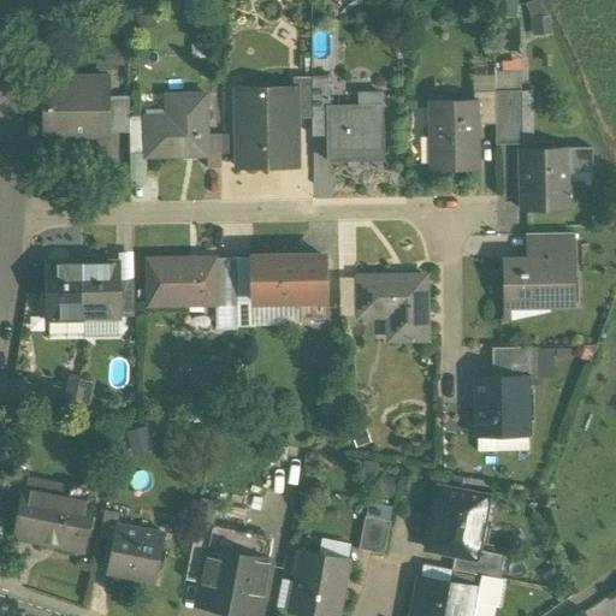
[(498,88),(498,75),(479,73),(478,87),(498,88)]
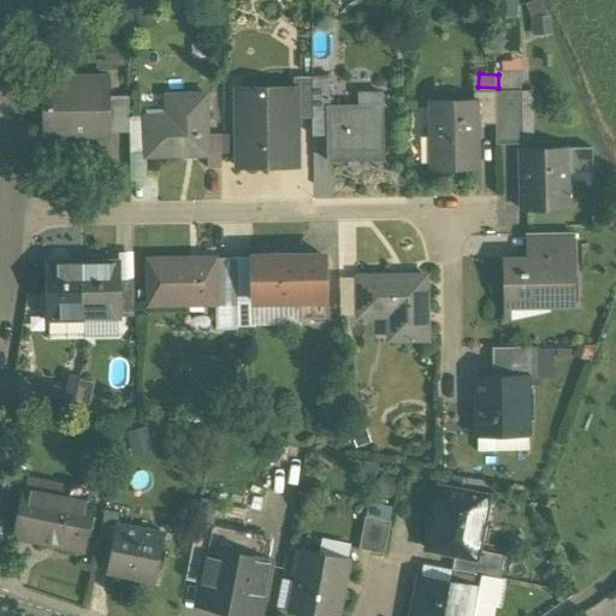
[(105,77),(48,77),(48,135),(106,134),(106,99),(105,77)]
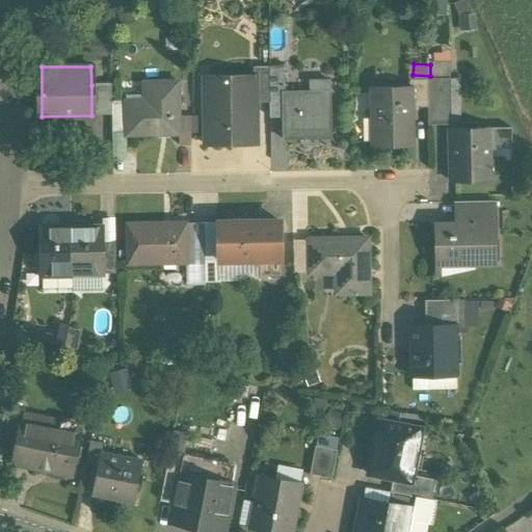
[(282,68),(282,67),(268,67),(268,104),(269,117),(282,117),(282,98),(283,98),(283,68),(282,68)]
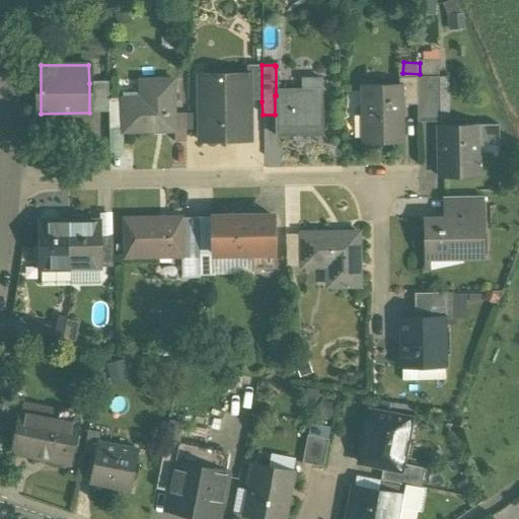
[(262,67),(246,67),(247,80),(249,80),(249,101),(262,101),(262,67)]
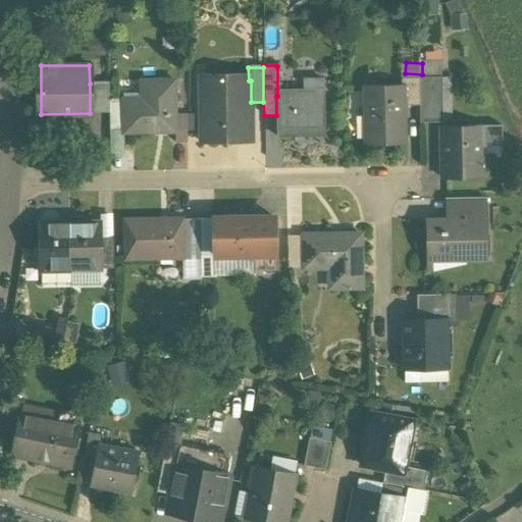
[(442,122),(442,77),(418,79),(419,105),(419,122),(442,122)]
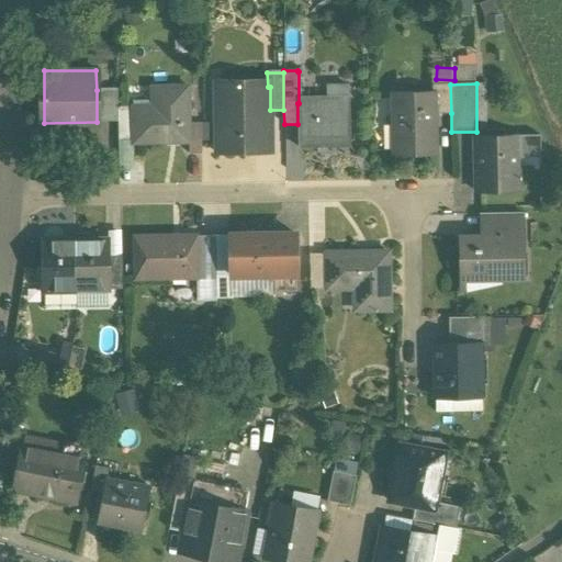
[(451,113),(450,85),(433,85),(433,92),(435,92),(435,113),(451,113)]
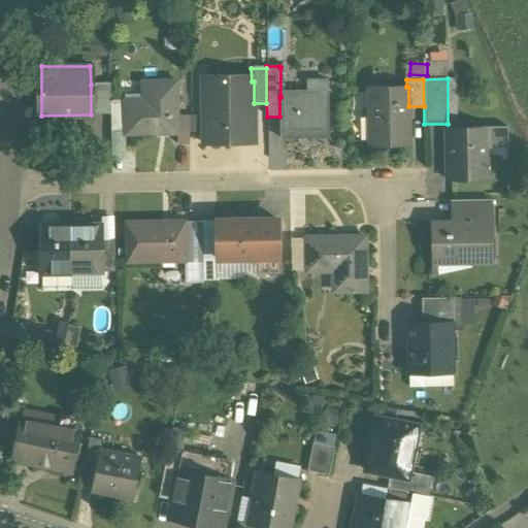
[(176,81),(156,83),(156,100),(125,101),(125,132),(125,134),(176,133),(176,117),(176,81)]
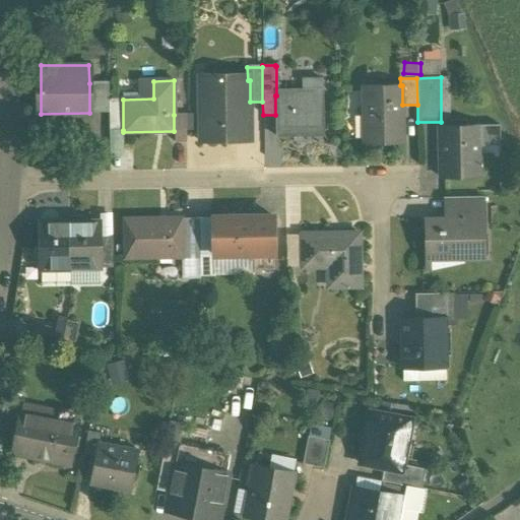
[(250,102),(250,80),(248,80),(216,81),(216,86),(207,86),(208,123),(199,123),(199,142),(250,141),(250,102)]
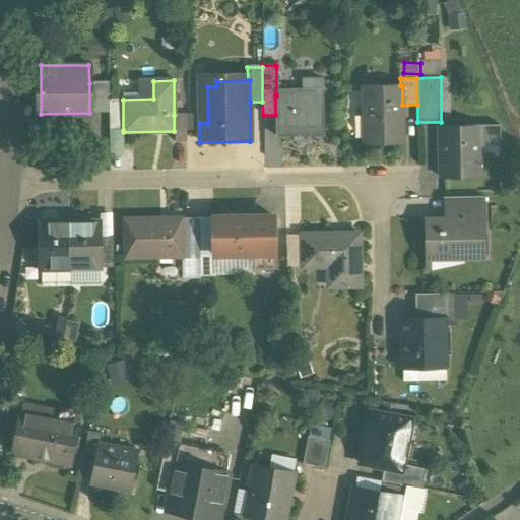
[(323,136),(322,80),(302,80),(302,94),(276,95),(275,95),(275,115),(275,137),(323,136)]
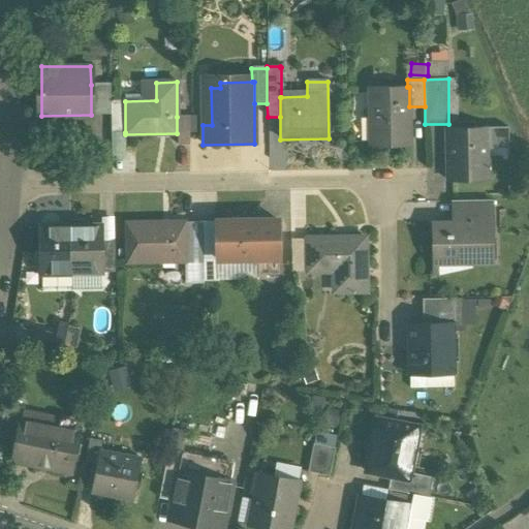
[(111,85),(91,85),(91,115),(111,115),(111,101),(111,85)]
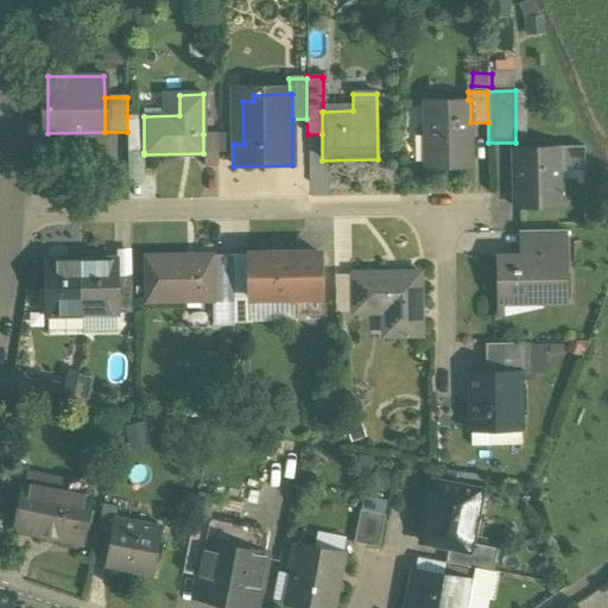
[(470,122),(470,100),(468,100),(425,101),(426,163),(472,163),(470,122)]
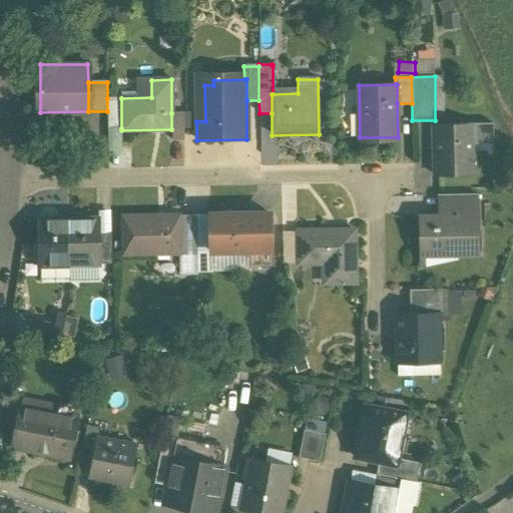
[(121,98),(107,98),(107,111),(108,128),(121,128),(121,98)]
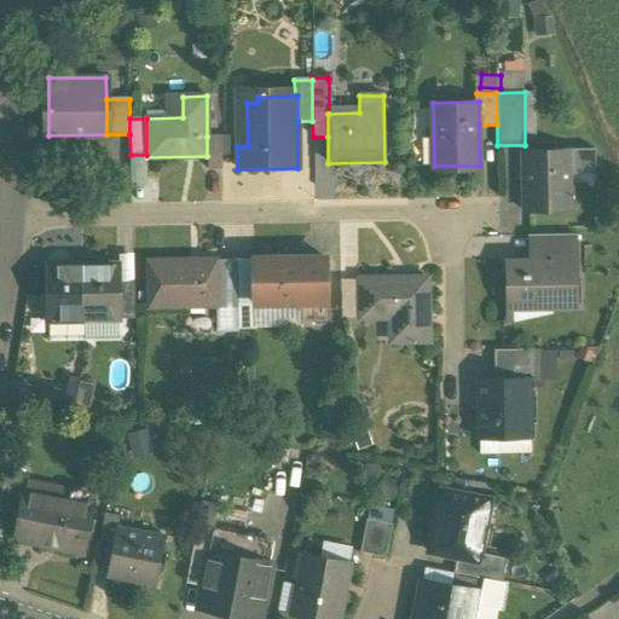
[(221,169),(221,137),(207,137),(207,156),(208,169),(221,169)]
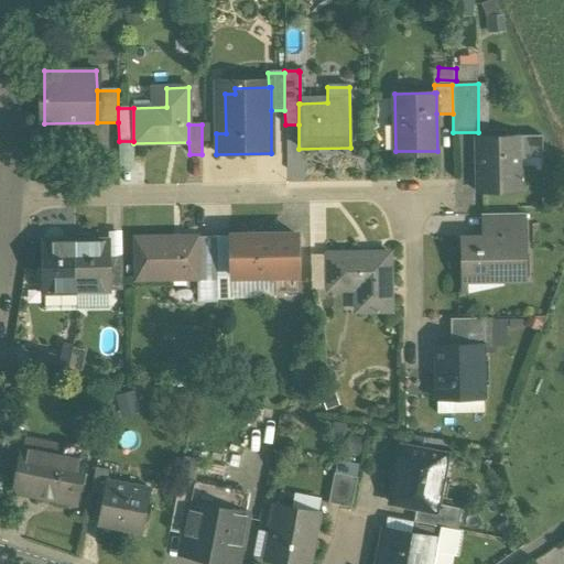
[(520,159),(520,137),(476,137),(477,192),(520,192),(520,159)]
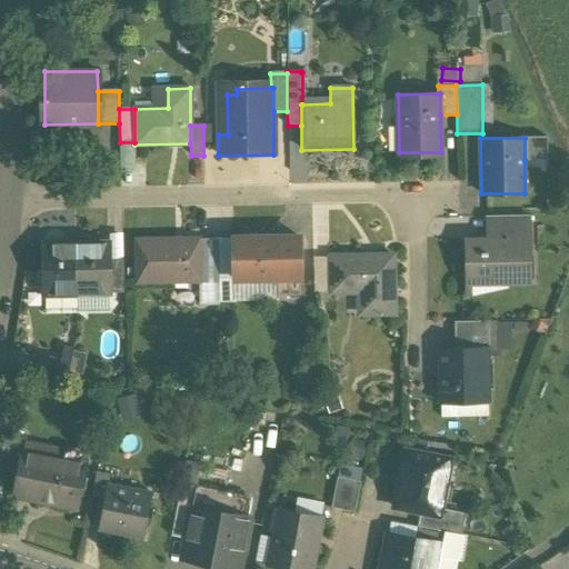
[(547,160),(546,138),(525,138),(525,160),(547,160)]
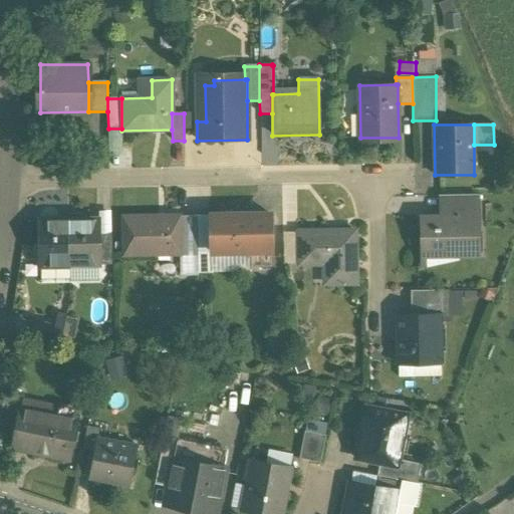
[(478,195),(440,196),(440,217),(449,217),(449,207),(478,207),(478,195)]
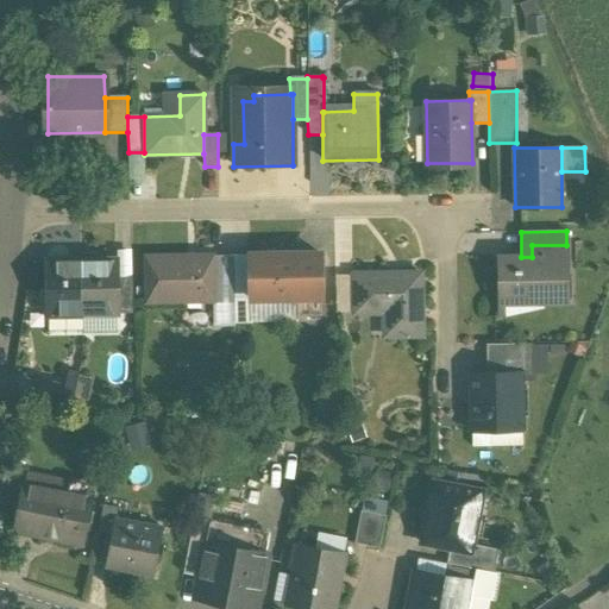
[(532,245),(532,257),(521,257),(500,257),(500,297),(500,302),(567,302),(566,245),(532,245)]
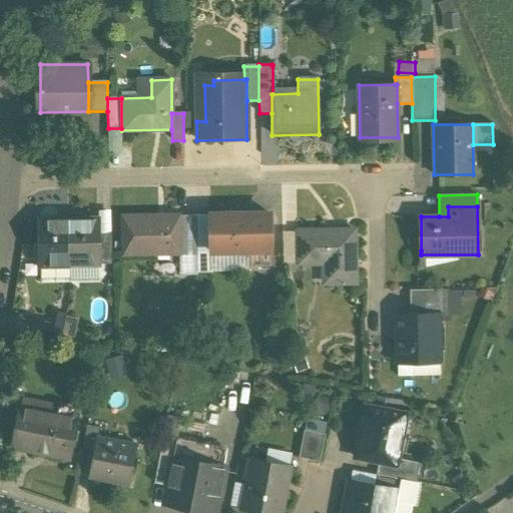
[(269,213),(250,214),(250,250),(270,249),(269,213)]
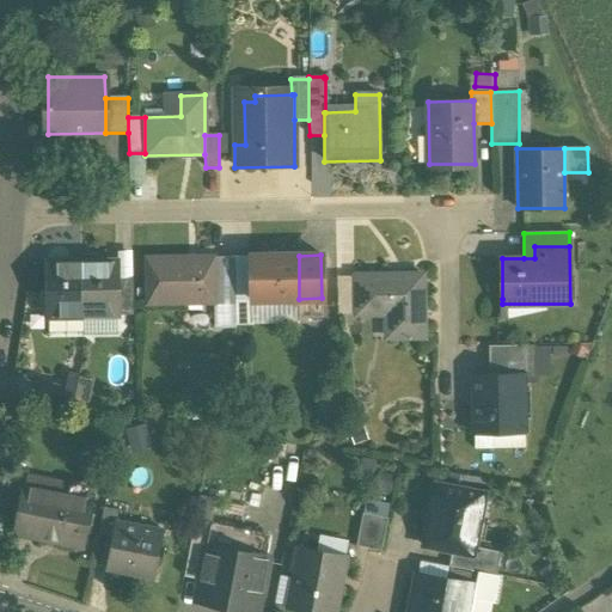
[(213,303),(213,256),(147,257),(147,303),(213,303)]
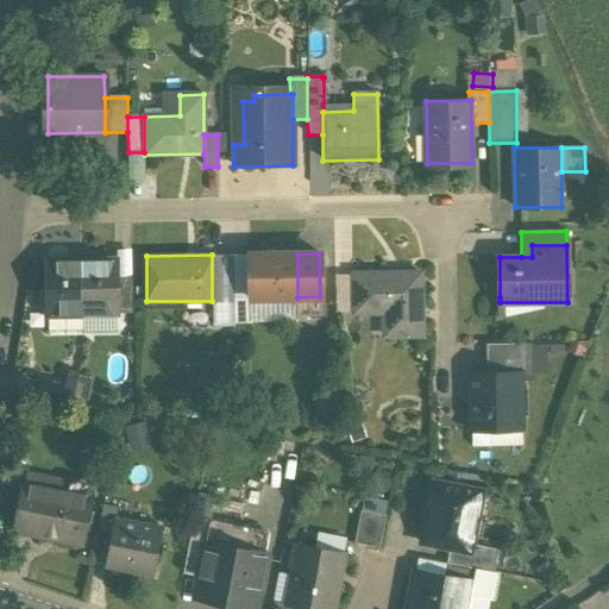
[(232,255),(217,256),(218,300),(233,300),(232,255)]
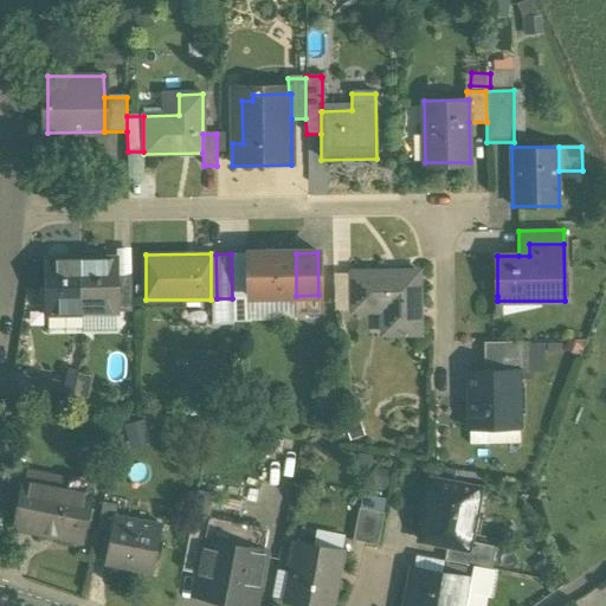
[(249,253),(231,253),(232,298),(232,320),(249,320),(249,317),(249,297),(249,284),(249,253)]
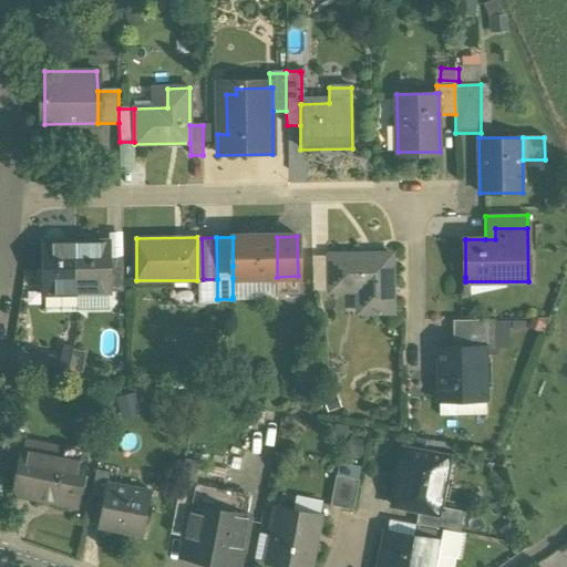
[(277,277),(277,237),(233,237),(233,266),(233,278),(276,277),(277,277)]
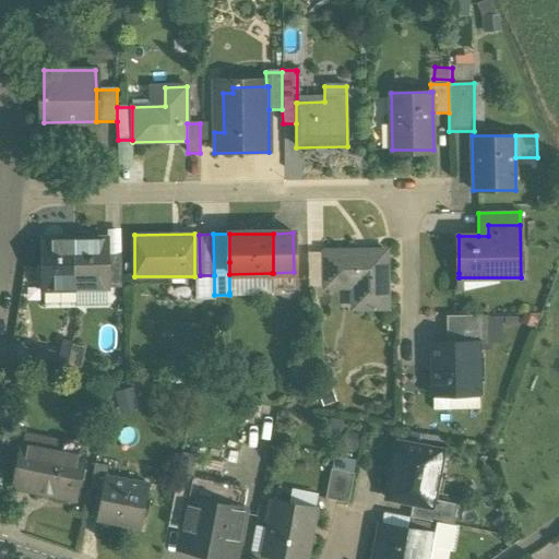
[(107,254),(107,238),(74,239),(75,288),(108,288),(107,254)]
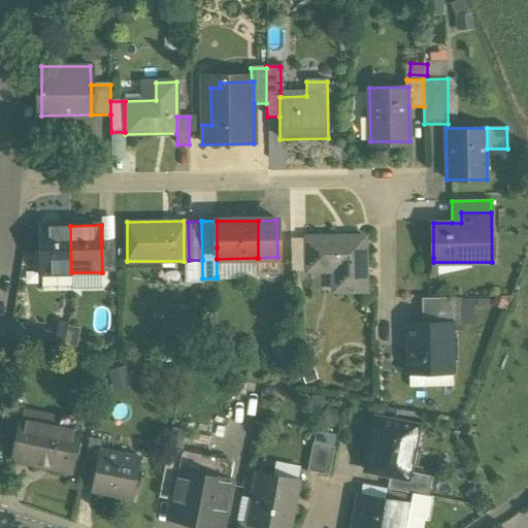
[(71,272),(70,226),(40,226),(41,273),(71,272)]
